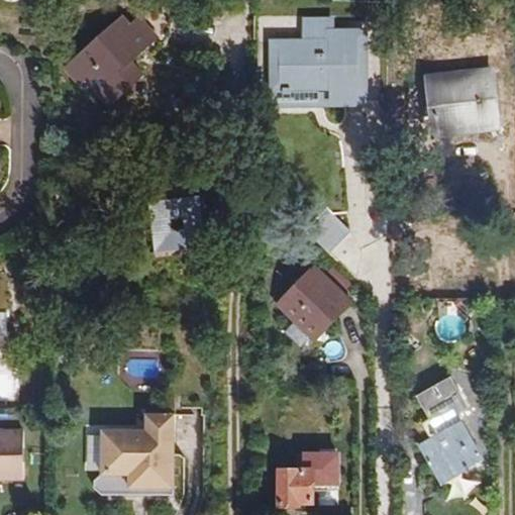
[(149,43),(130,21),(122,12),(71,59),(87,78),(108,104),(135,81),(123,67),(133,59),(149,43)]
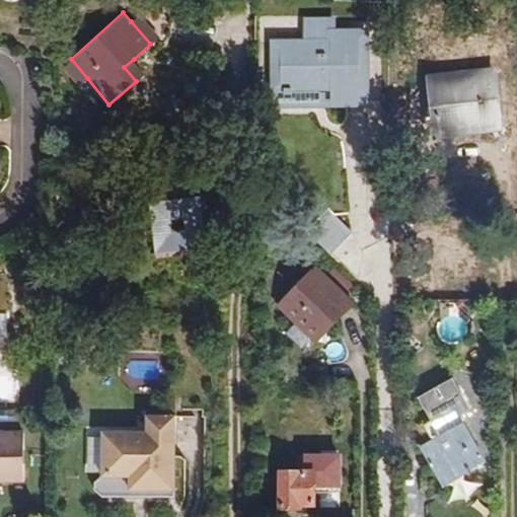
[(140,13),(131,21),(150,44),(159,35),(140,13)]
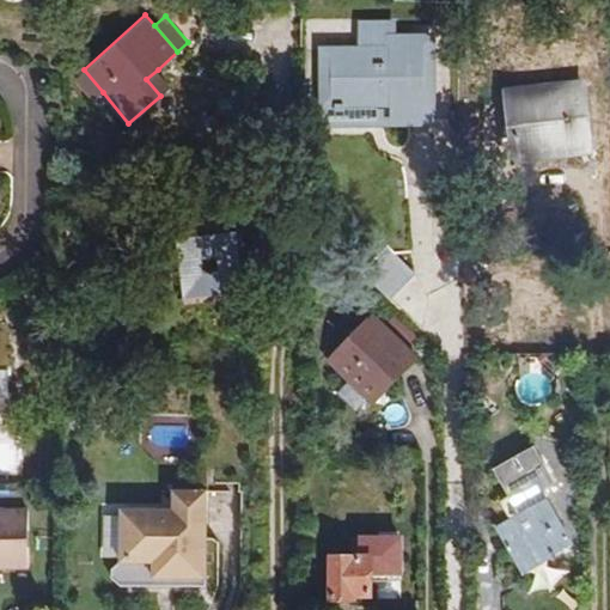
[(385,110),(386,124),(435,123),(434,31),(384,30),(384,43),(317,44),(317,110),(385,110)]
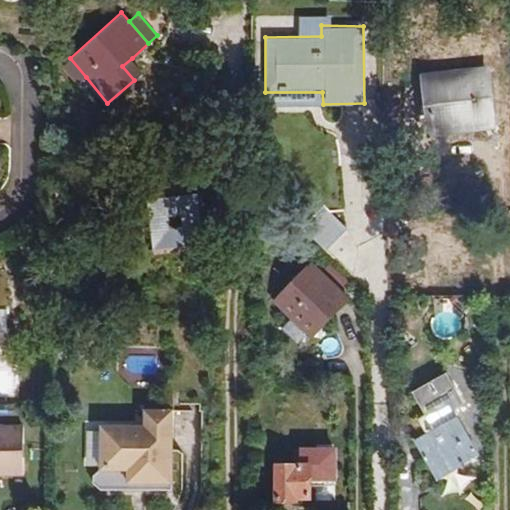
[(86,77),(70,58),(61,66),(77,85),(86,77)]
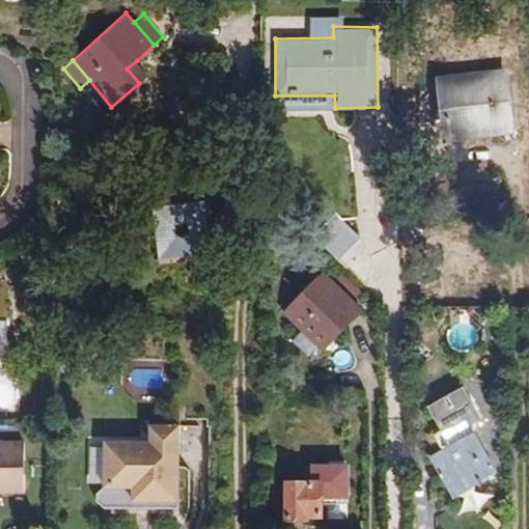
[(148,75),(137,60),(127,68),(139,83),(148,75)]
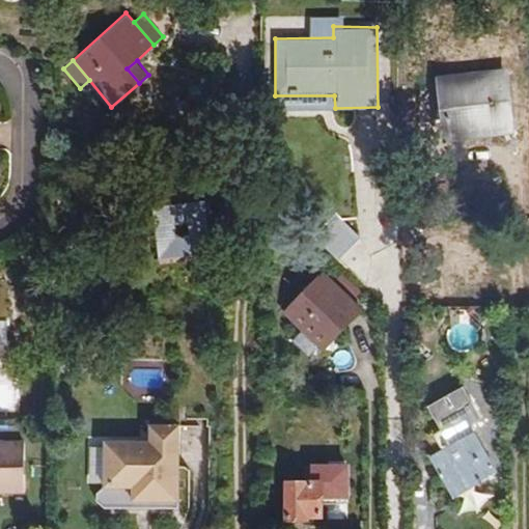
[(502,72),(440,79),(447,135),(508,128),(502,72)]
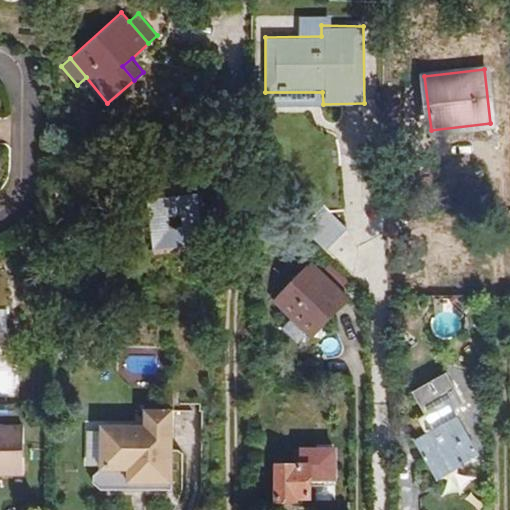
[(265,105),(323,104),(322,92),(265,92),(265,105)]
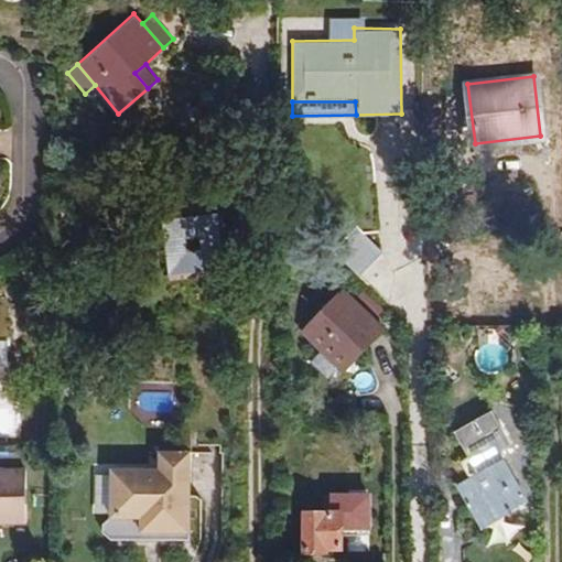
[(165,205),(173,268),(218,262),(211,200),(165,205)]
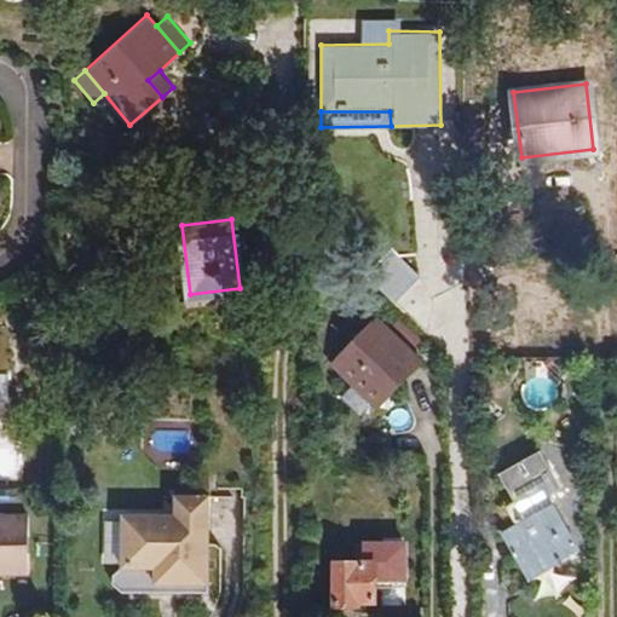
[(388,297),(413,272),(391,249),(365,274),(388,297)]
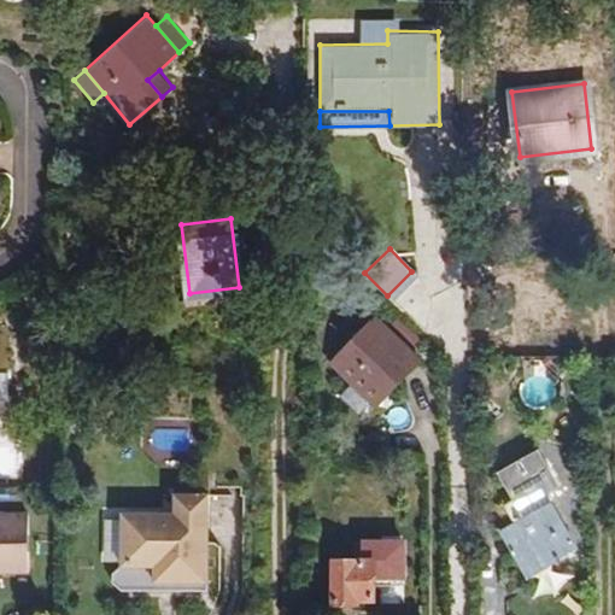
[(375,315),(329,362),(373,405),(419,358),(375,315)]
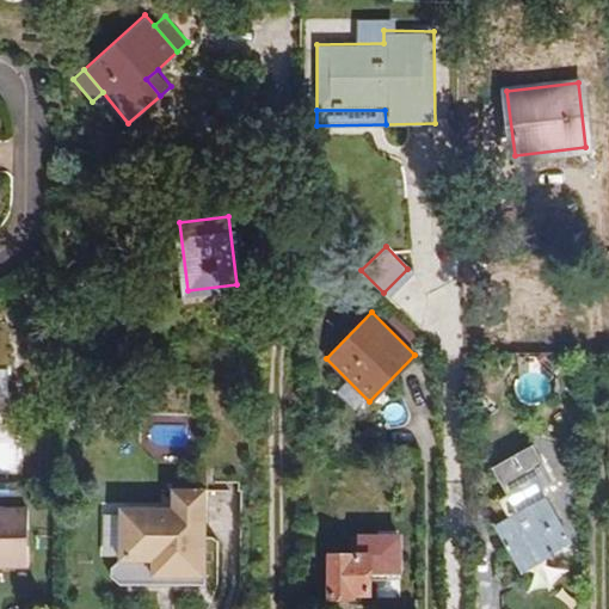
[(531,447),(494,467),(511,494),(500,499),(509,514),(492,523),(518,570),(567,541),(537,485),(549,478),(531,447)]
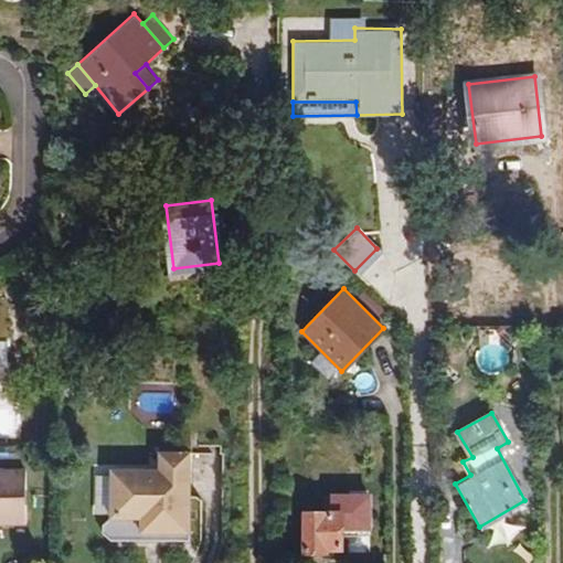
[(156,532),(160,540),(188,540),(188,452),(157,452),(157,469),(109,469),(109,517),(101,524),(101,532),(109,540),(136,540),(139,532),(156,532)]
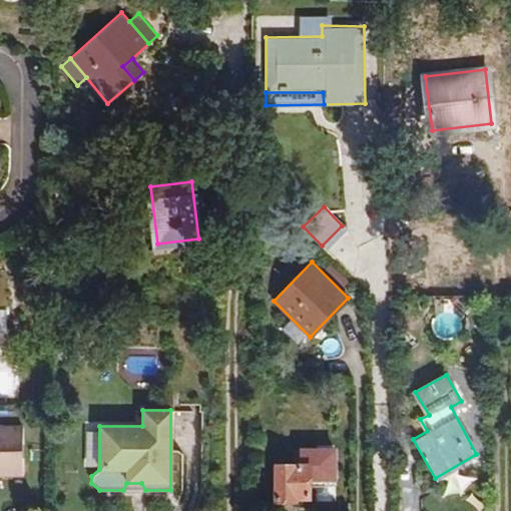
[(0,473),(22,474),(22,425),(0,425),(0,473)]
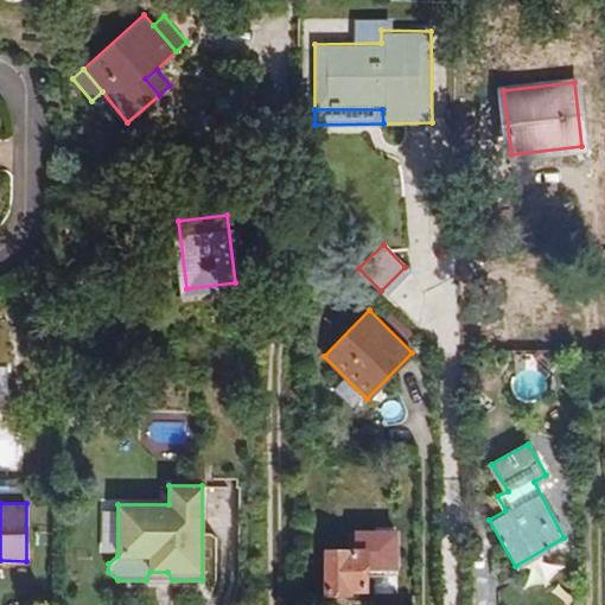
[(348,532),(348,549),(326,549),(326,592),(350,592),(350,588),(365,588),(365,575),(395,577),(395,533),(348,532)]
